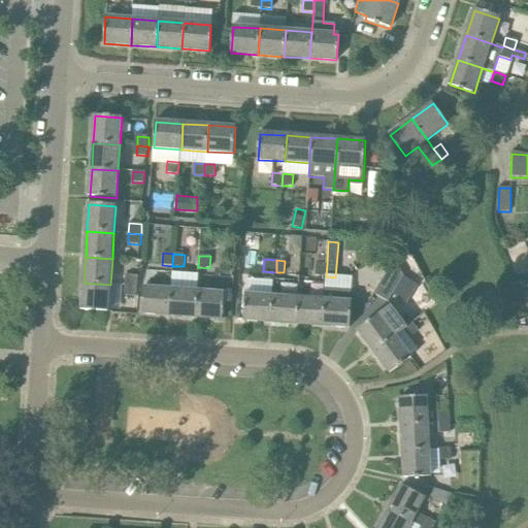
[(388,301),(402,276),(394,260),(374,293),(388,301)]
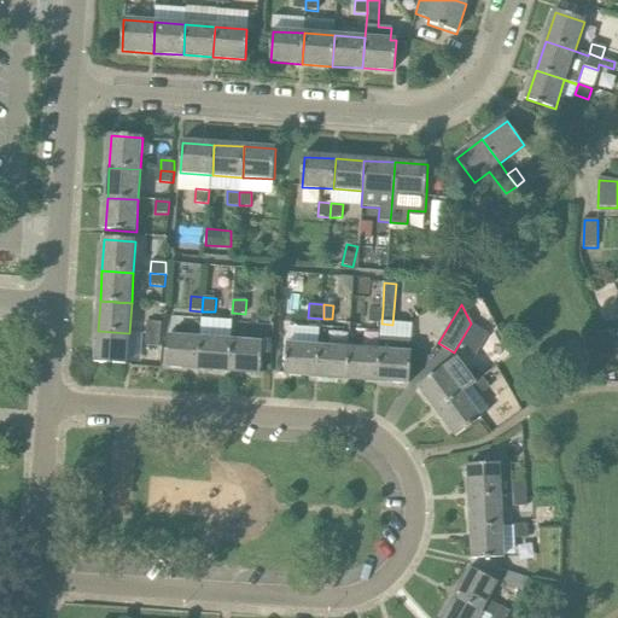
[(382,324),(383,309),(371,309),(369,322),(382,324)]
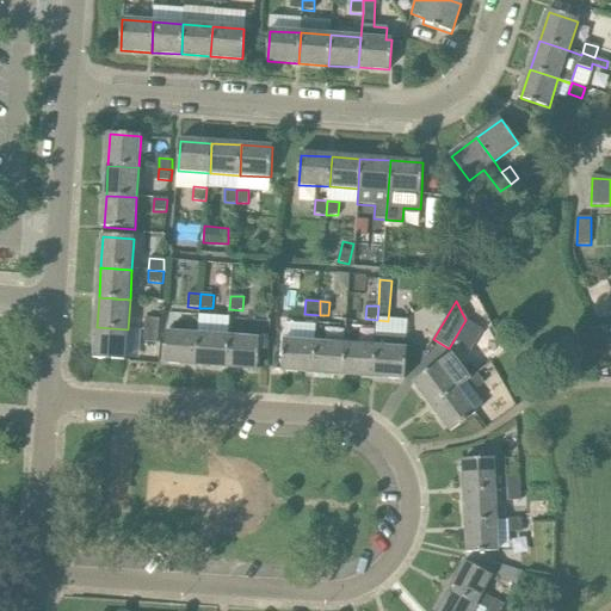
[(144,329),(158,329),(159,318),(146,318),(144,329)]
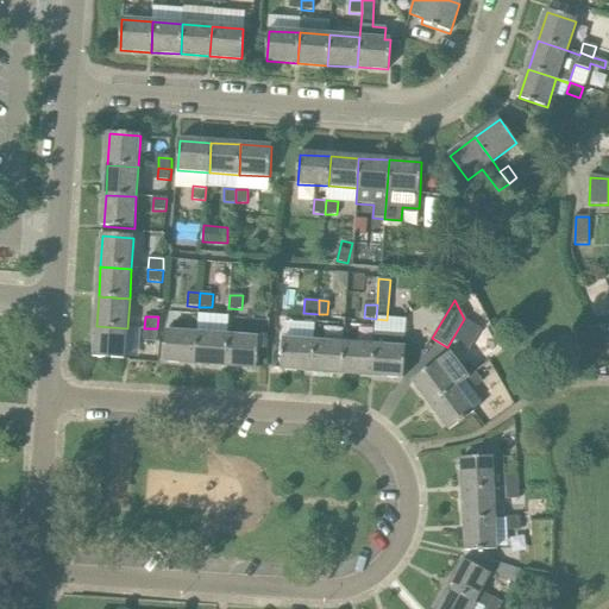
[(127,328),(96,326),(94,357),(125,359),(127,328)]
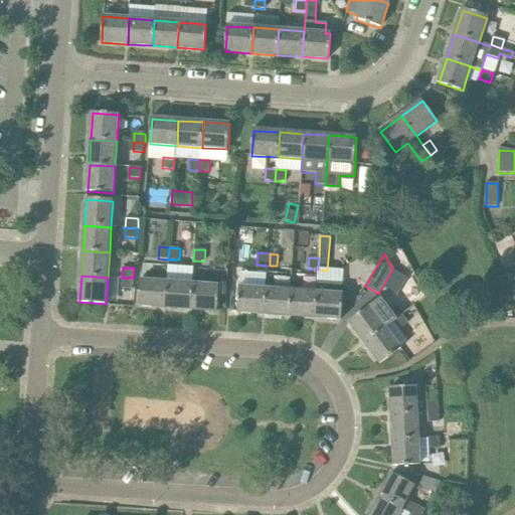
[(133,278),(122,278),(122,288),(133,288),(133,278)]
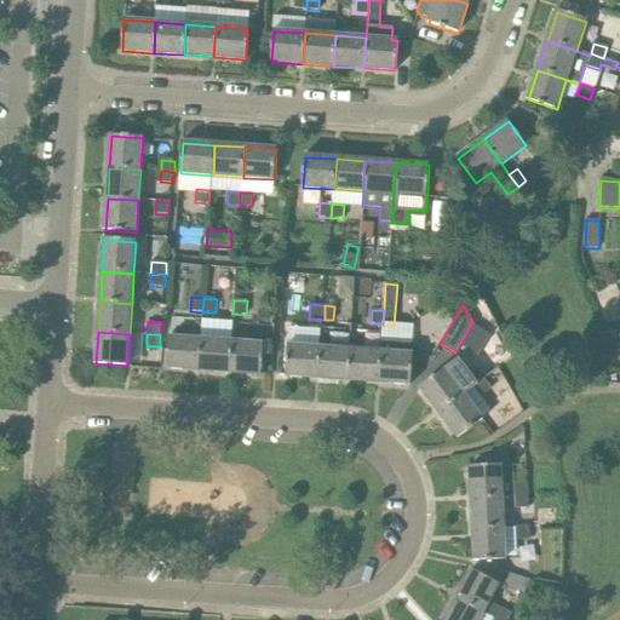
[(200,371),(202,340),(170,338),(168,368),(200,371)]
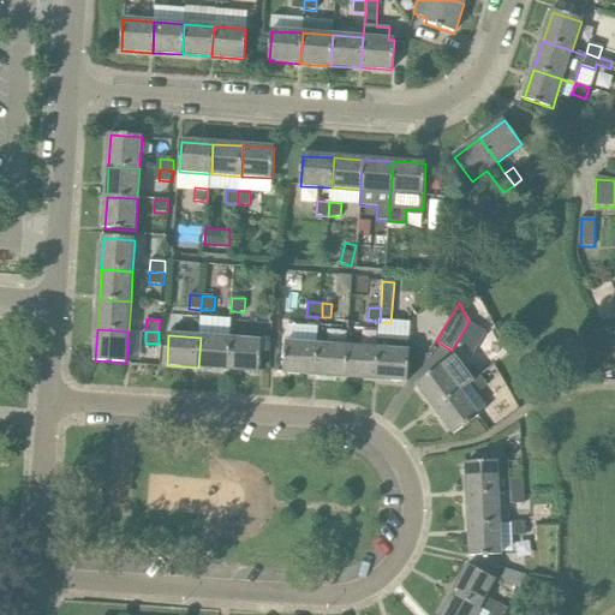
[(377,336),(377,348),(375,380),(407,381),(410,339),(377,336)]
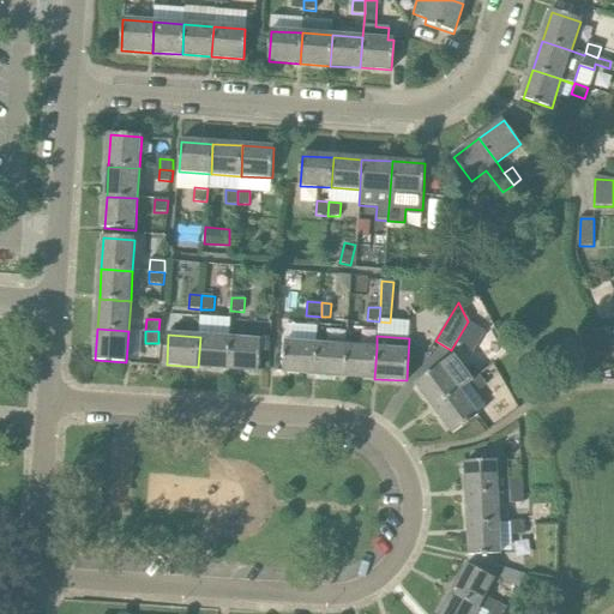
[(228,369),(230,338),(200,337),(198,367),(228,369)]
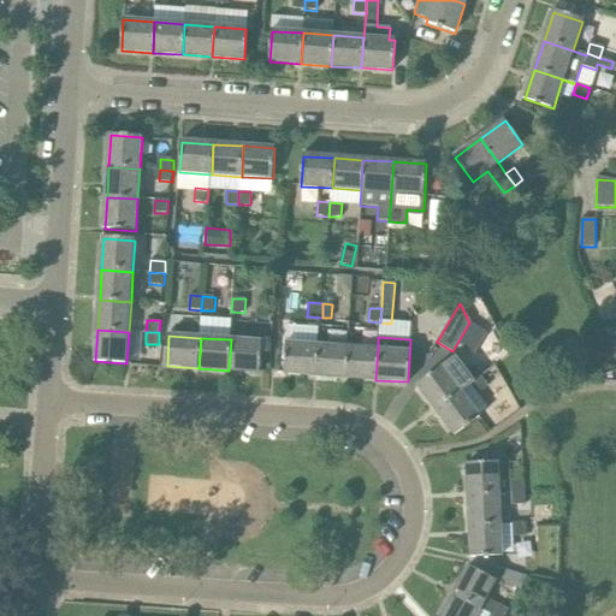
[(262,342),(231,339),(229,371),(261,372),(262,342)]
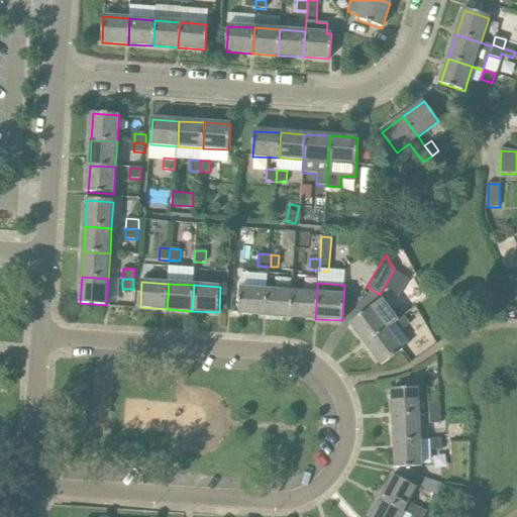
[(239,314),(266,315),(268,290),(241,288),(239,314)]
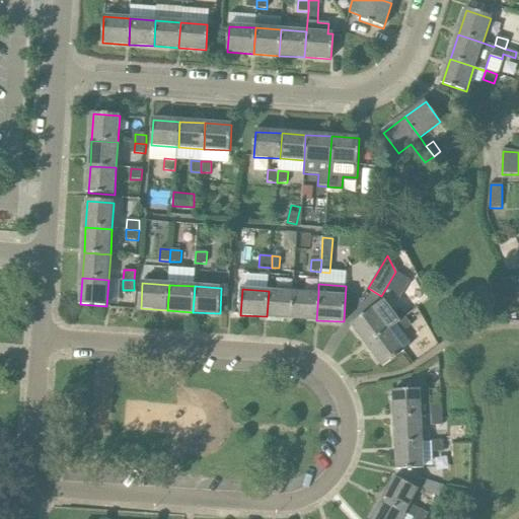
[(269,291),(267,316),(292,318),(294,292),(269,291)]
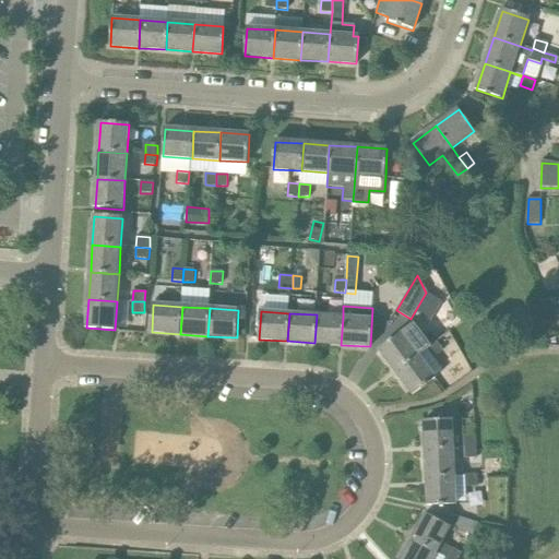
[(317,314),(314,343),(341,345),(343,317),(317,314)]
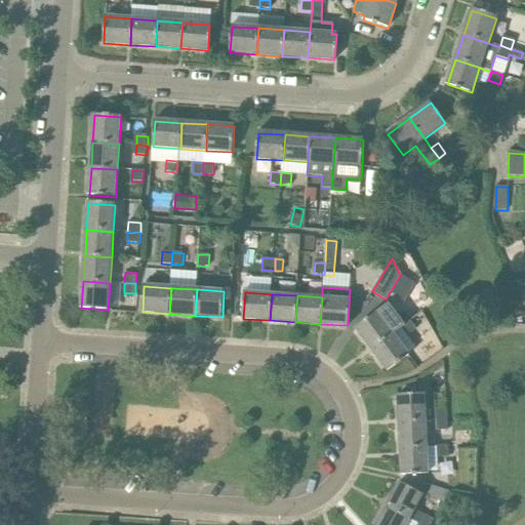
[(356,329),(371,350),(392,334),(402,326),(410,321),(404,313),(398,317),(389,305),(356,329)]
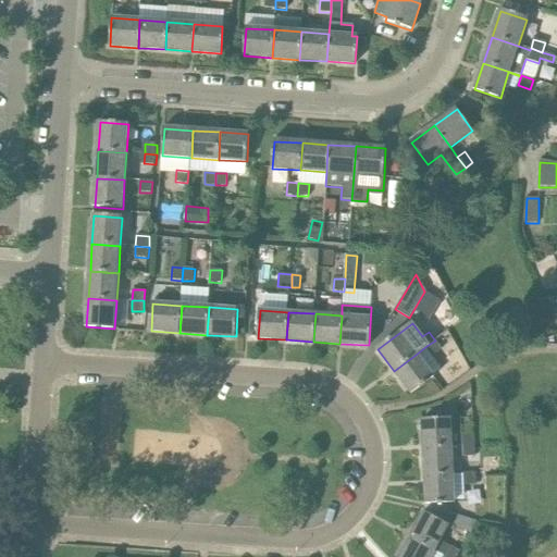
[(426,346),(433,355),(441,349),(435,341),(426,346)]
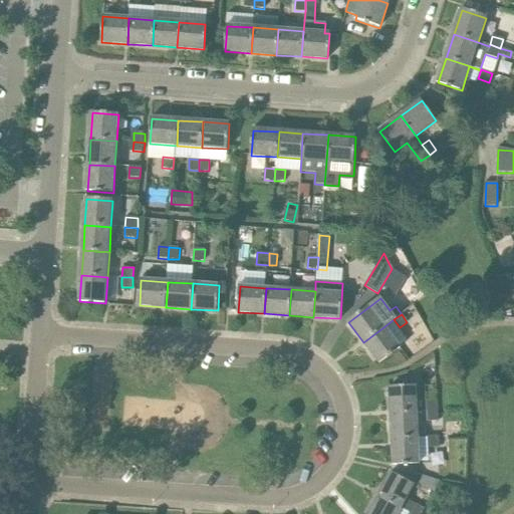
[(400,348),(390,334),(383,327),(363,342),(379,363),(400,348)]
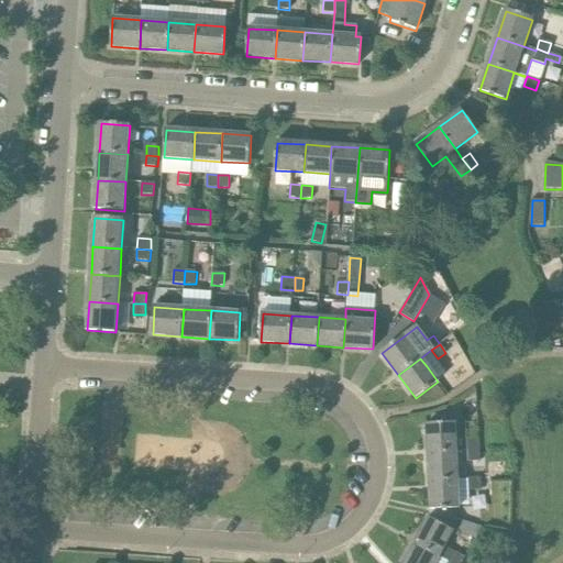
[(427,423),(428,452),(456,451),(455,422),(427,423)]
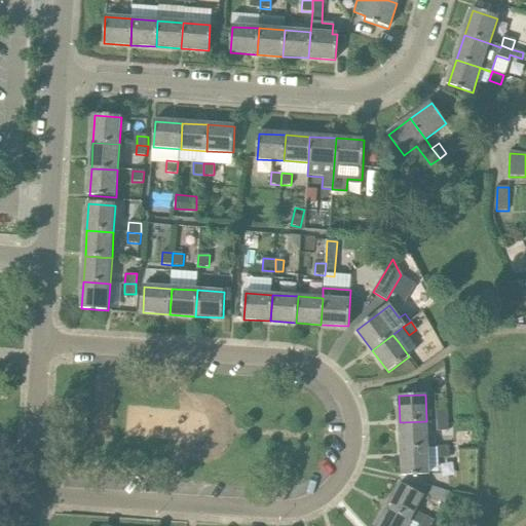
[(437,421),(447,420),(446,409),(436,409),(437,421)]
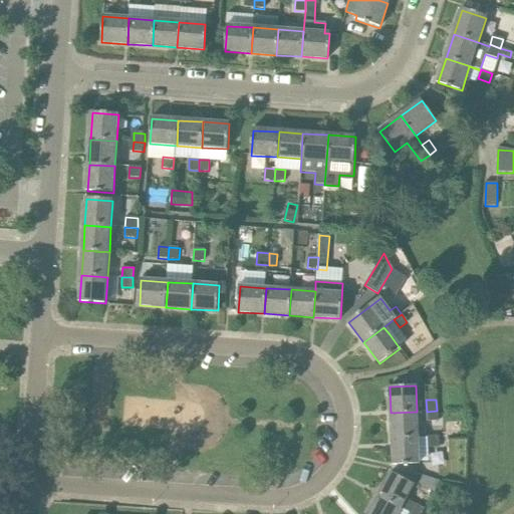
[(427,412),(427,422),(438,422),(437,411),(427,412)]
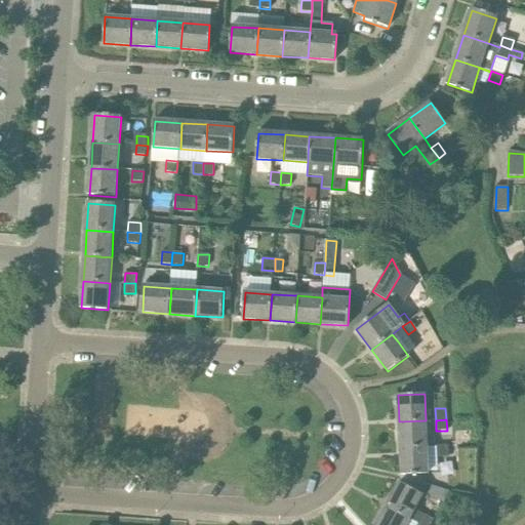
[(401,447),(427,446),(426,420),(399,421),(401,447)]
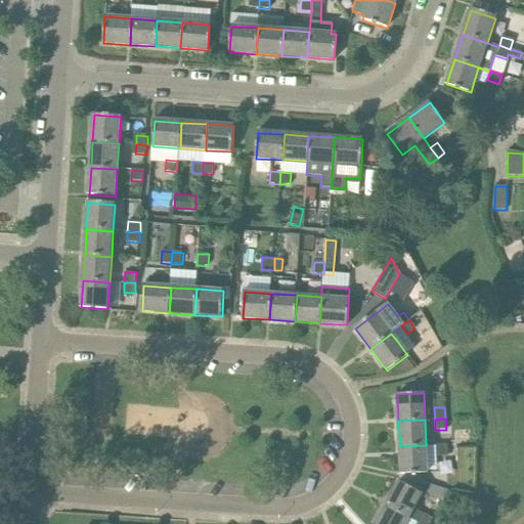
[(447,444),(435,445),(436,455),(447,454),(447,444)]
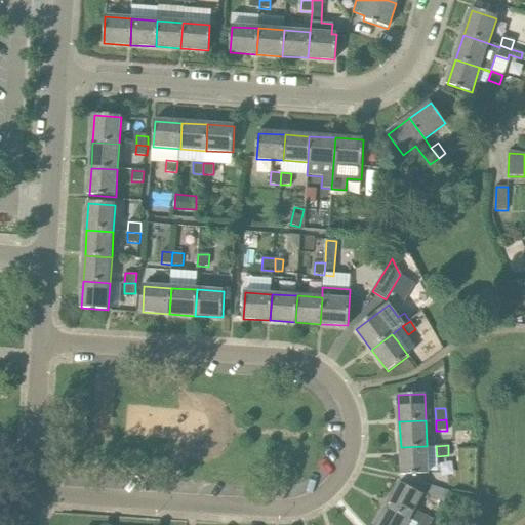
[(427,446),(401,447),(402,474),(428,473),(427,446)]
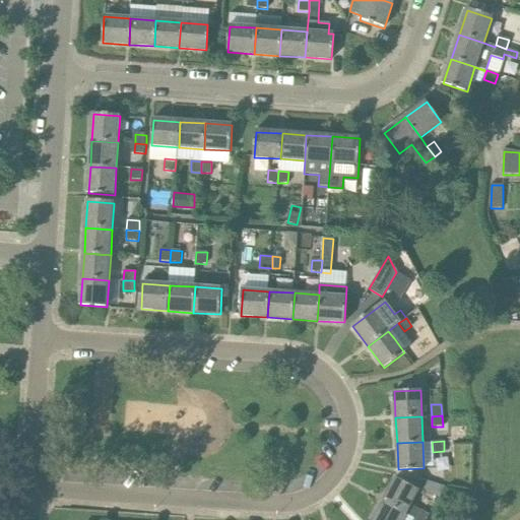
[(395,478),(383,502),(405,513),(417,491),(395,478)]
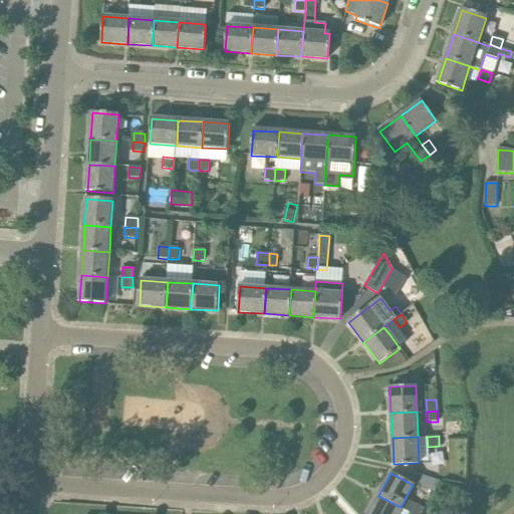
[(440,493),(444,482),(422,475),(418,486),(440,493)]
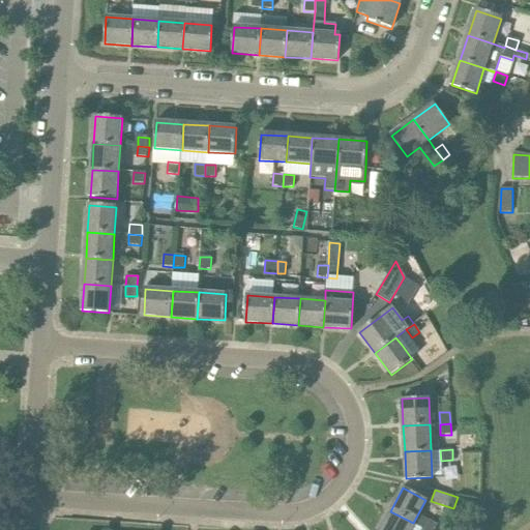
[(409,529),(413,523),(390,511),(380,529),(409,529)]
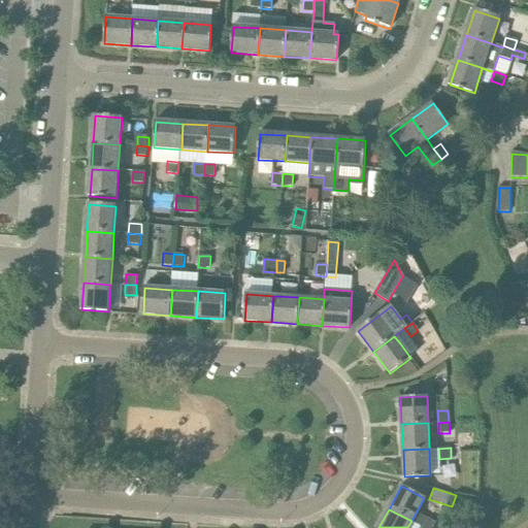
[(425,517),(420,525),(425,527),(433,527),(436,523),(425,517)]
